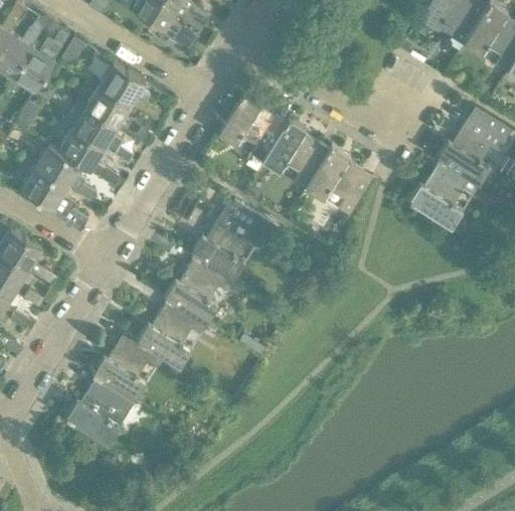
[(140,0),(134,11),(164,29),(165,30),(171,21),(178,9),(164,0),(140,0)]
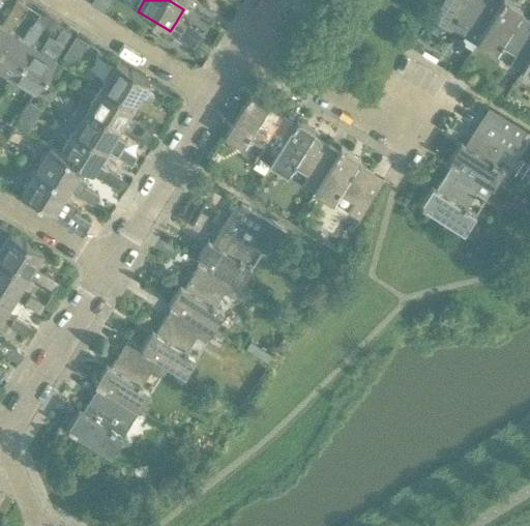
[(188,0),(169,0),(183,9),(188,0)]
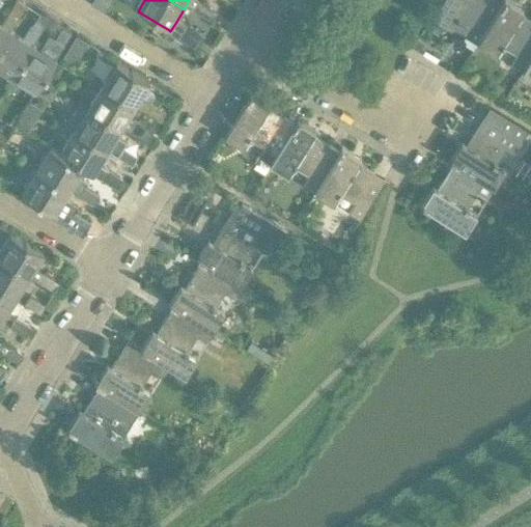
[(478,46),(503,6),(493,0),(443,0),(432,18),(451,30),(467,39),(478,46)]
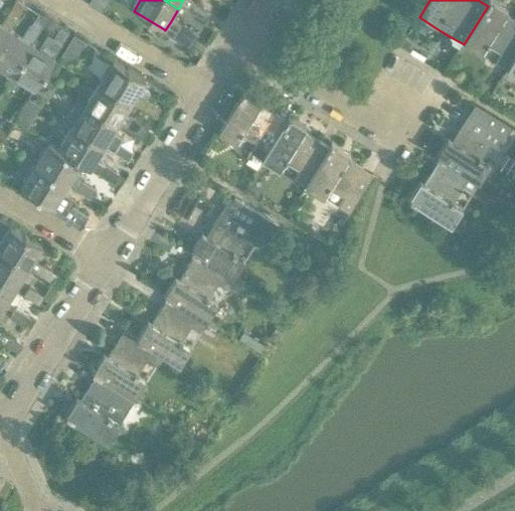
[(488,6),(464,44),(482,56),(487,47),(502,56),(497,64),(508,71),(514,60),(514,22),(506,17),(509,14),(490,2),(488,6)]
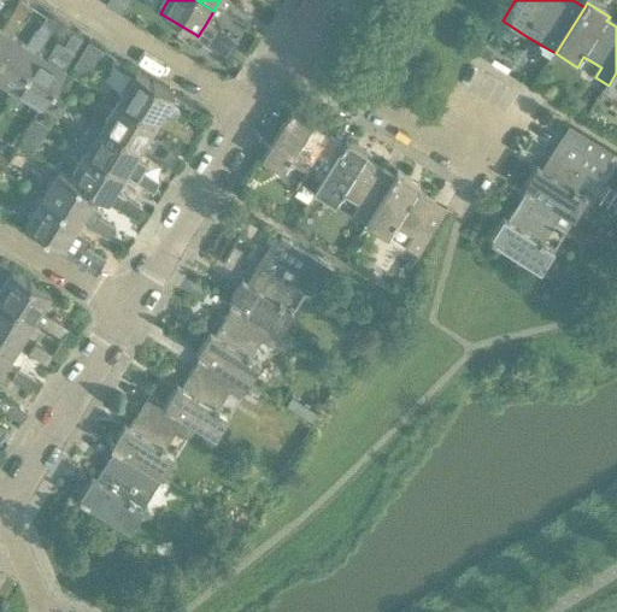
[(0,58),(13,37),(30,10),(21,4),(3,31),(0,29),(0,58)]
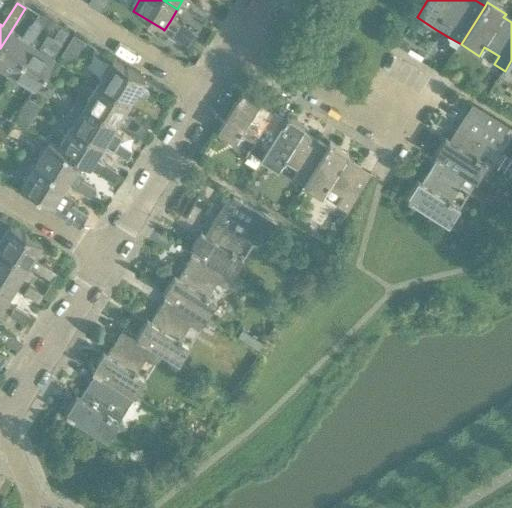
[(202,22),(207,14),(190,4),(185,12),(202,22)]
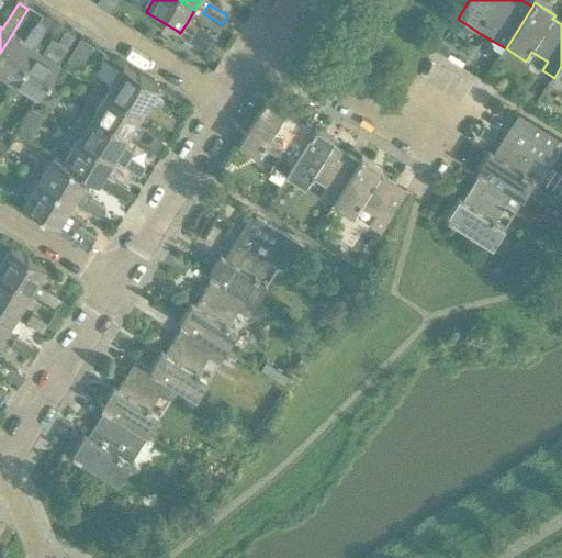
[(0,53),(0,76),(13,85),(35,49),(42,40),(52,23),(42,18),(33,34),(30,33),(24,43),(12,34),(0,53)]
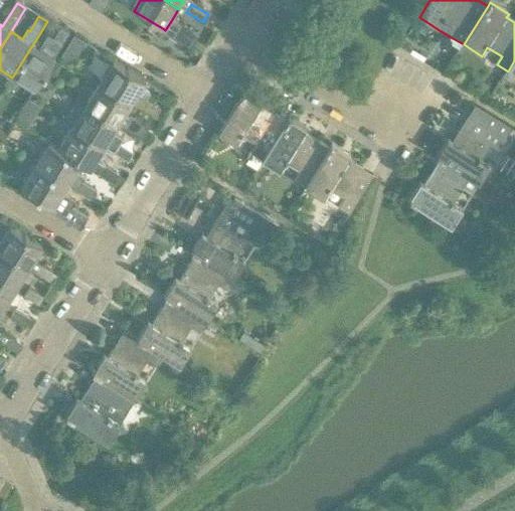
[(164,29),(162,33),(191,51),(199,38),(171,21),(165,30),(164,29)]
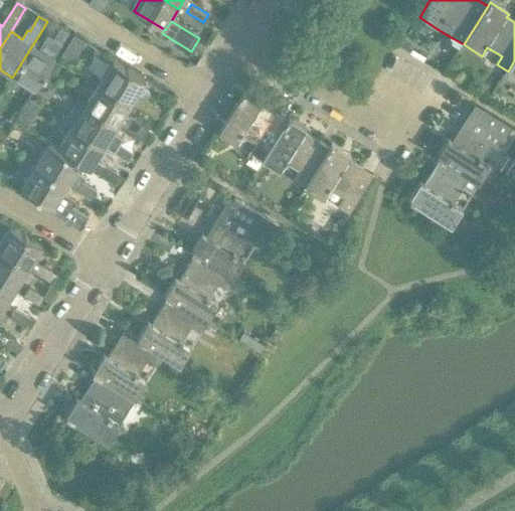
[(45,53),(32,45),(12,77),(33,92),(42,76),(43,76),(54,58),(53,58),(68,34),(60,29),(45,53)]
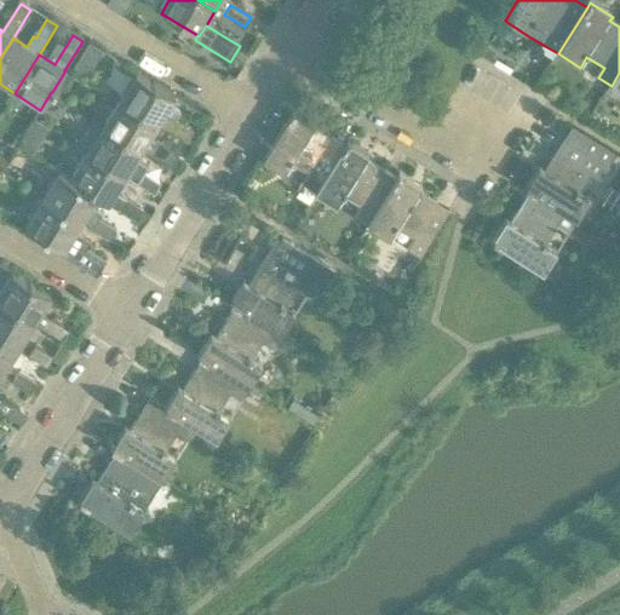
[(120,102),(159,126),(176,98),(137,75),(120,102)]
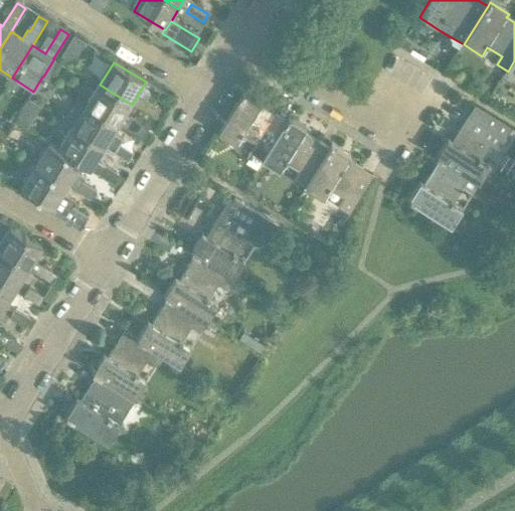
[(100,84),(87,107),(119,127),(142,142),(149,130),(135,121),(129,123),(123,119),(132,105),(100,84)]
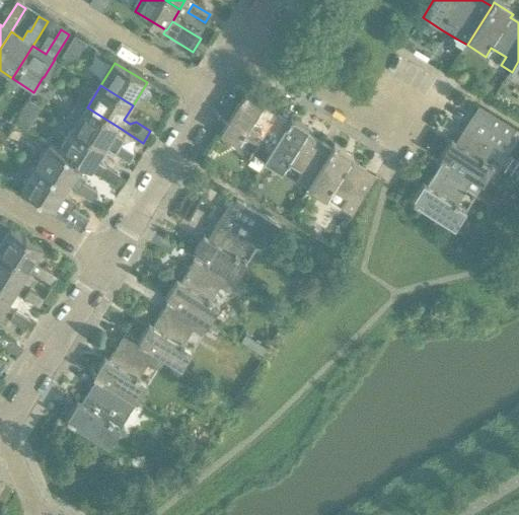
[(258,148),(253,157),(247,166),(258,173),(265,164),(289,124),(263,107),(265,103),(246,92),(220,135),(238,147),(243,138),(258,148)]
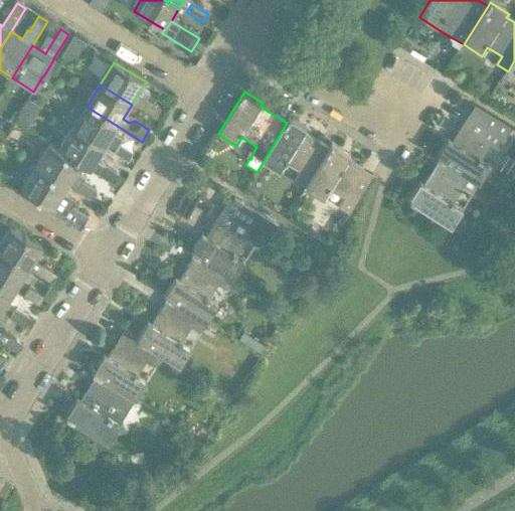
[(105,149),(119,127),(87,107),(78,102),(65,123),(72,129),(105,149)]
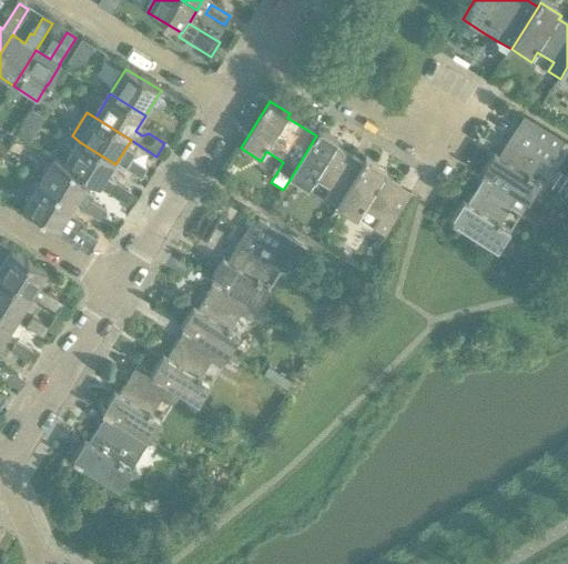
[(172,132),(178,123),(161,113),(155,122),(172,132)]
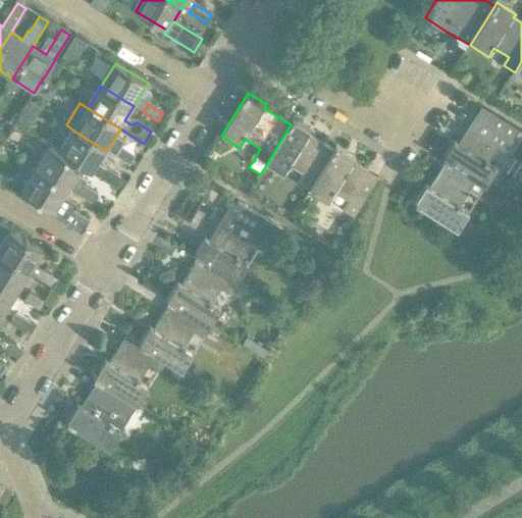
[(493,117),(487,126),(512,142),(518,133),(493,117)]
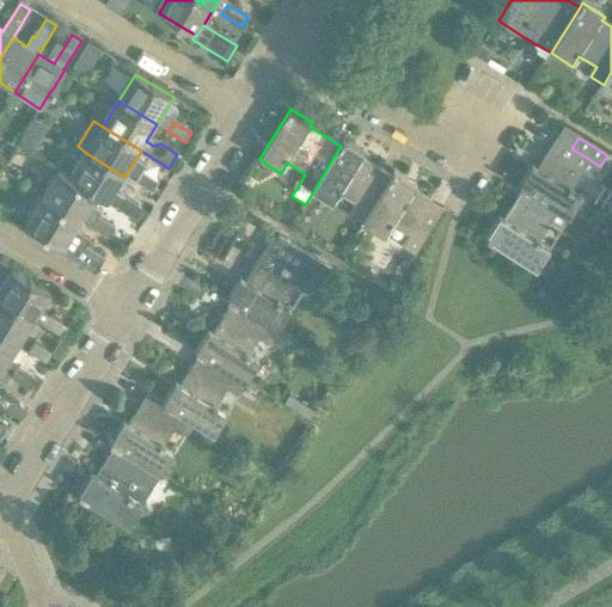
[(524,191),(569,220),(582,198),(571,191),(582,175),(593,181),(603,167),(600,166),(571,148),(557,139),(537,170),(532,166),(519,188),(524,191)]
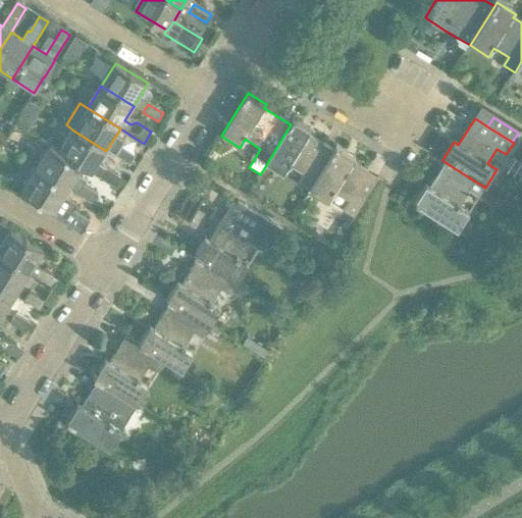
[(309,193),(333,152),(308,137),(311,132),(293,120),(291,124),(266,165),(283,176),(290,167),(304,176),(298,186),(309,193)]
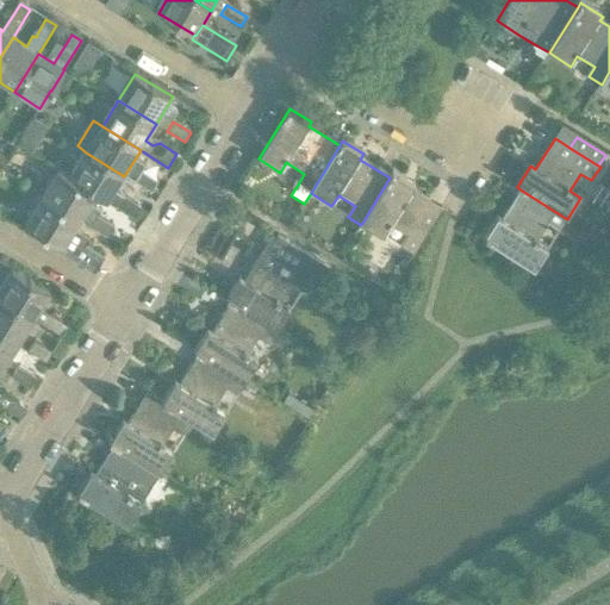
[(69,179),(97,195),(136,219),(142,210),(123,198),(113,192),(124,176),(86,153),(69,179)]
